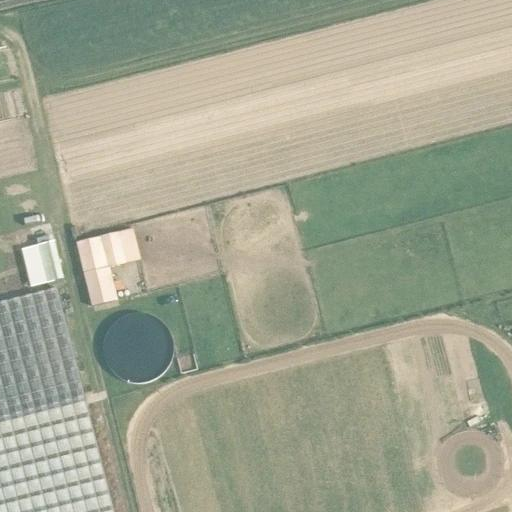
[(0,120),(25,115),(19,87),(0,90),(0,120)]
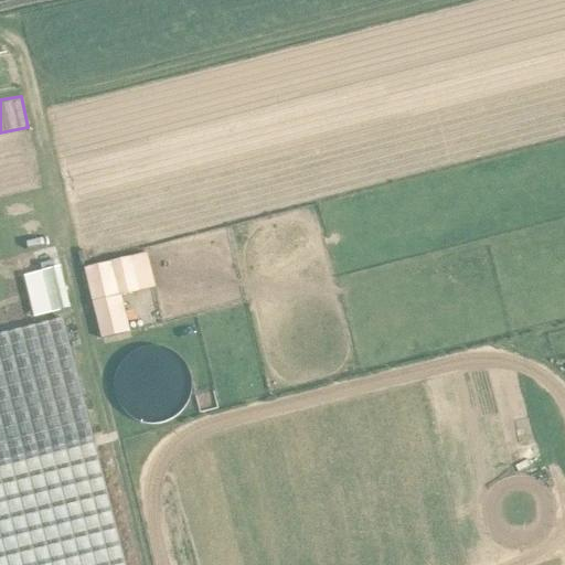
[(100,339),(128,332),(119,295),(137,291),(129,257),(84,268),(100,339)]
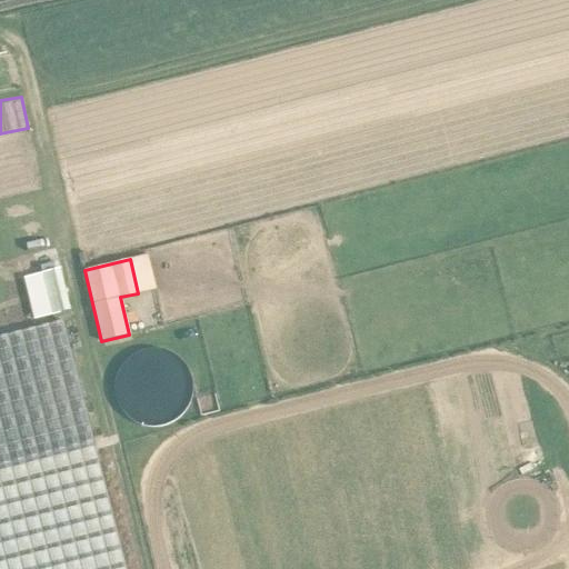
[(51,315),(69,310),(59,268),(41,272),(51,315)]
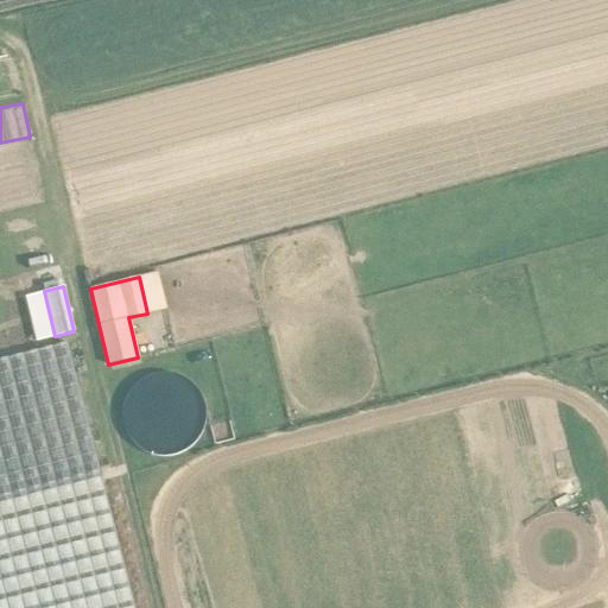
[(0,607),(134,607),(67,342),(0,359),(0,607)]
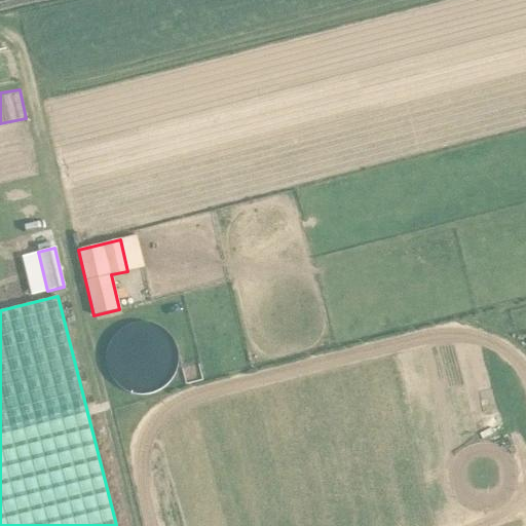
[(179,358),(179,357),(179,350),(177,344),(174,338),(170,334),(164,330),(159,327),(151,325),(144,325),(135,327),(128,330),(123,334),(118,340),(116,346),(114,351),(114,358),(115,364),(116,369),(120,376),(124,380),(129,384),(135,387),(141,389),(148,389),(155,388),(161,386),(165,383),(171,380),(175,374),(177,370),(179,364),(179,358)]
